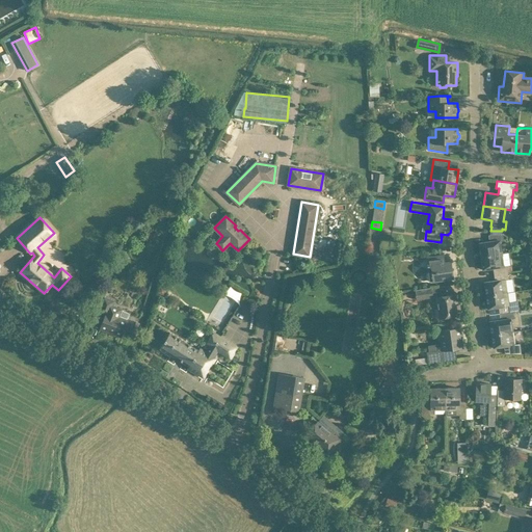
[(501,234),(502,231),(490,231),(489,235),(488,235),(489,242),(479,243),(481,256),(502,254),(501,240),(503,240),(502,233),(501,234)]
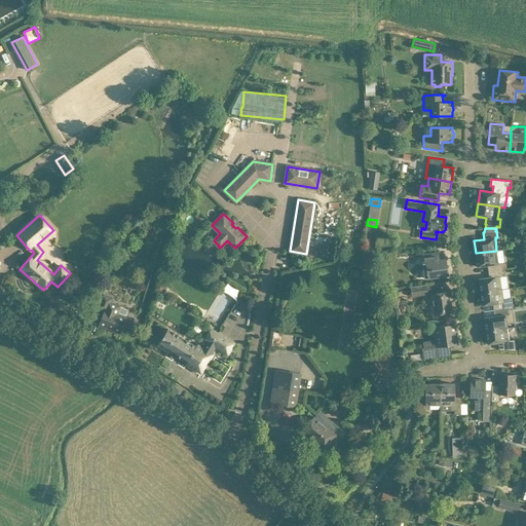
[(498,263),(496,251),(476,253),(477,266),(487,265),(488,271),(502,269),(506,268),(505,263),(502,263),(498,263)]
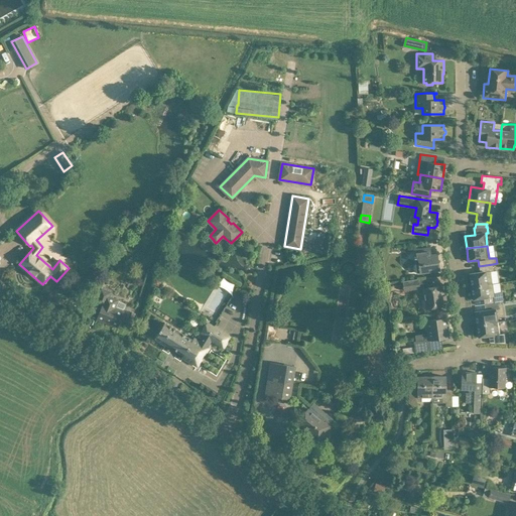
[(429,248),(413,250),(415,264),(417,273),(420,272),(429,271),(439,270),(437,254),(430,255),(429,248)]
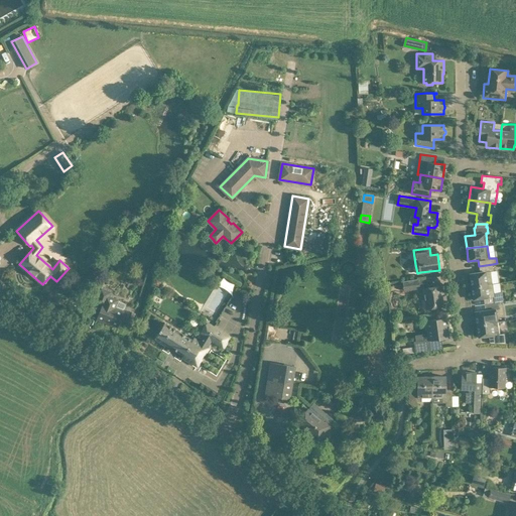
[(480,272),(470,274),(472,286),(493,283),(491,271),(493,271),(493,264),(479,266),(480,272)]
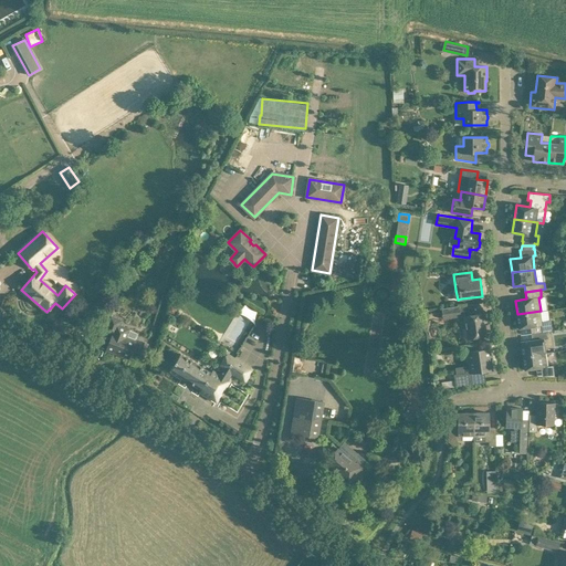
[(475,314),(473,304),(441,308),(442,320),(464,316),(468,338),(486,336),(484,321),(485,320),(484,313),(475,314)]
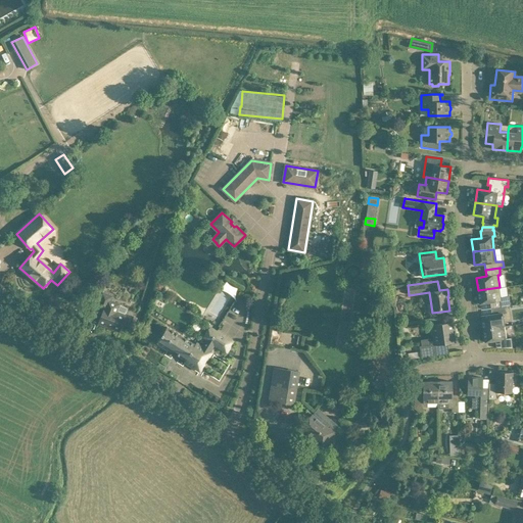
[(500,287),(478,290),(480,303),(489,302),(490,307),(506,305),(510,305),(509,295),(501,296),(500,287)]
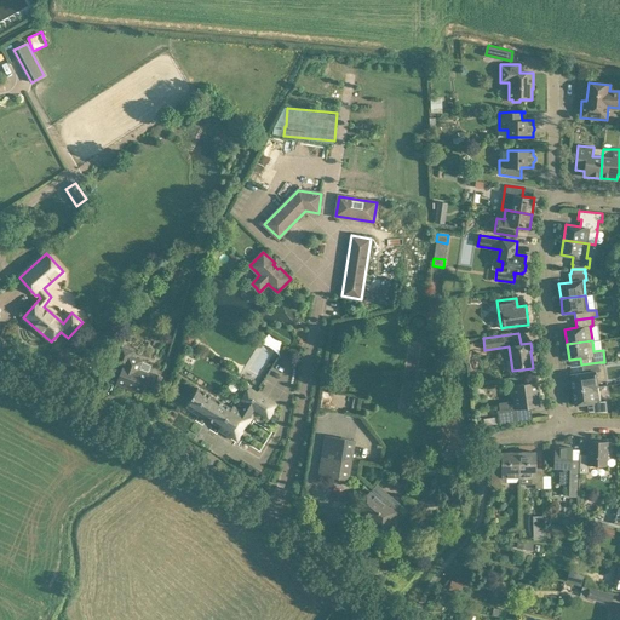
[(148,374),(147,374),(150,365),(141,361),(142,361),(131,357),(133,351),(121,346),(114,363),(122,367),(116,383),(142,392),(148,374)]
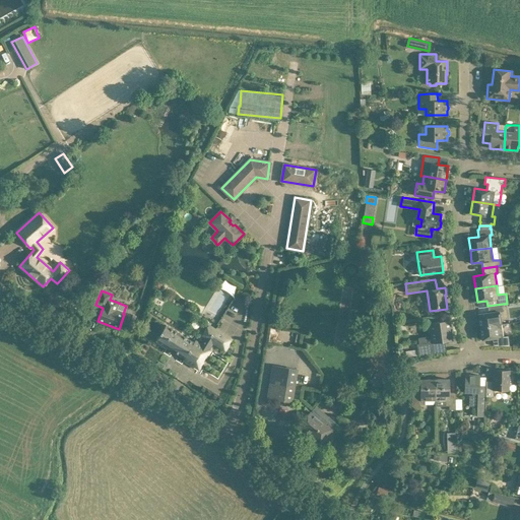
[(480,327),(502,324),(501,312),(504,312),(503,304),(488,306),(489,313),(478,314),(480,327)]
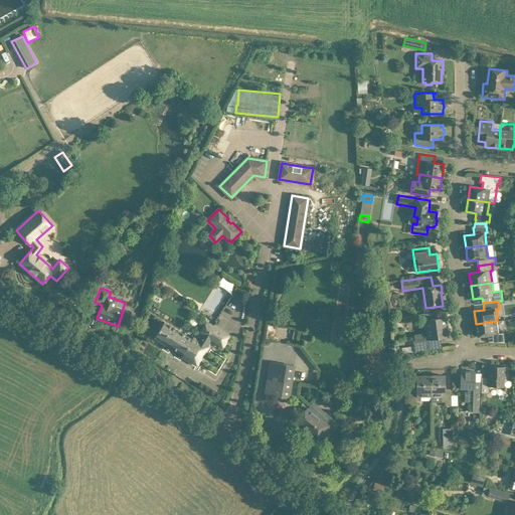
[(131,323),(135,313),(129,311),(125,320),(131,323)]
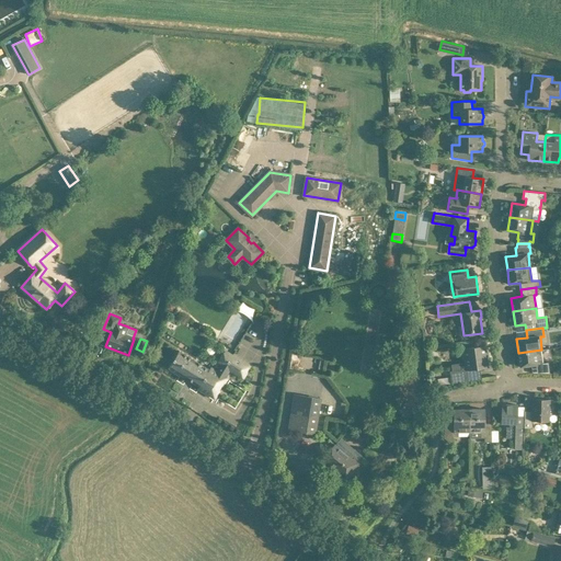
[(450,377),(438,379),(439,385),(451,384),(468,381),(467,370),(489,367),(485,345),(474,347),(464,348),(465,363),(460,363),(461,370),(453,373),(450,373),(450,377)]
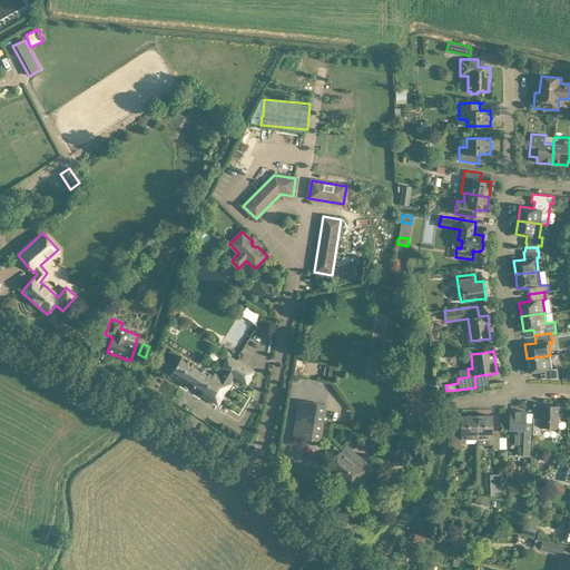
[(552,369),(550,355),(527,359),(529,373),(540,371),(541,379),(559,380),(557,369),(552,369)]
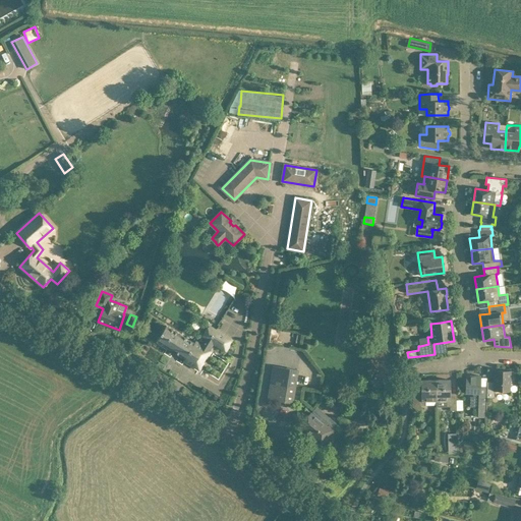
[(194,343),(167,326),(157,341),(185,359),(184,360),(199,369),(204,362),(203,362),(206,357),(207,357),(211,351),(209,350),(214,343),(225,351),(232,341),(209,327),(203,337),(208,340),(204,347),(195,342),(194,343)]
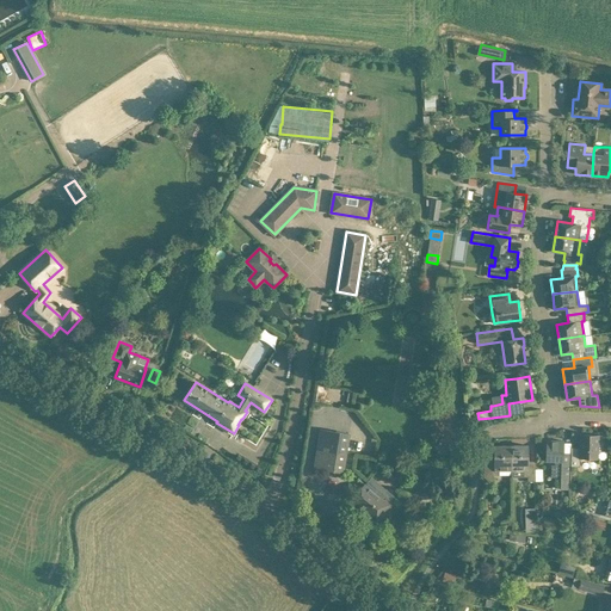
[(343,473),(350,434),(321,429),(314,468),(343,473)]
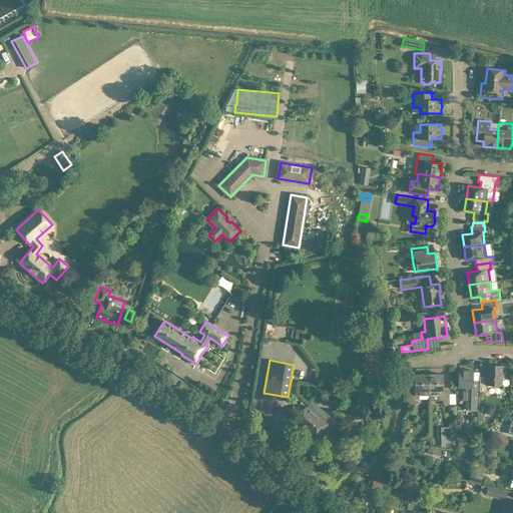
[(502,386),(502,375),(503,365),(487,365),(487,376),(480,376),(479,381),(479,392),(487,392),(487,386),(502,386)]
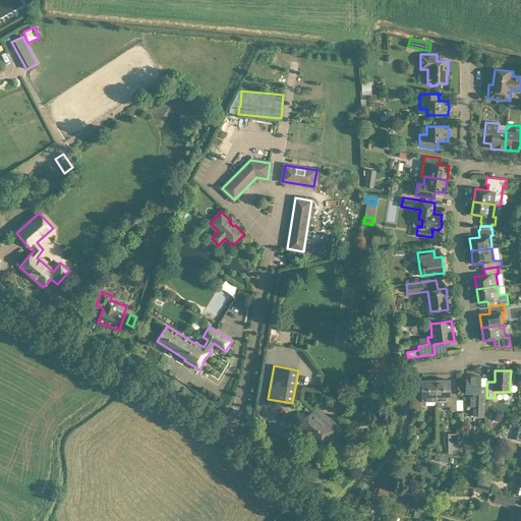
[(466,386),(466,393),(473,393),(473,396),(472,396),(471,404),(478,405),(477,417),(485,417),(486,402),(486,398),(486,387),(480,387),(480,378),(480,377),(466,375),(466,386)]
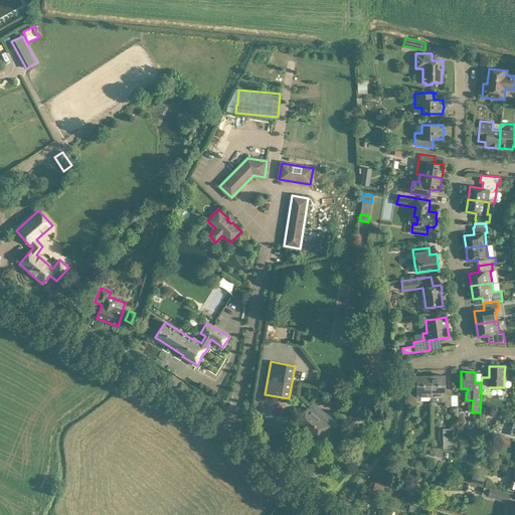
[(445,389),(445,375),(431,376),(431,396),(439,396),(439,398),(441,398),(441,402),(445,402),(445,406),(451,406),(451,398),(451,388),(445,389)]
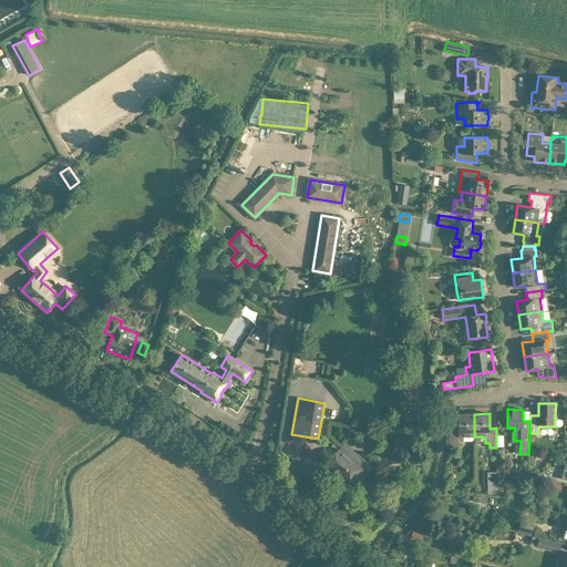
[(450,446),(459,446),(459,442),(463,441),(463,436),(474,436),(474,414),(459,414),(459,429),(450,429),(450,441),(450,446)]
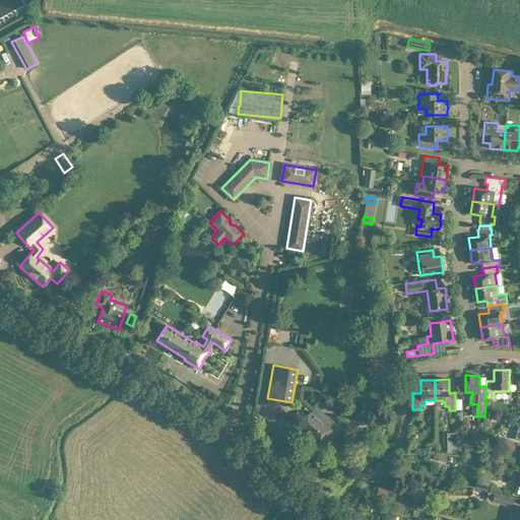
[(326,426),(310,411),(304,419),(297,428),(308,436),(310,435),(320,443),(327,434),(330,436),(335,429),(328,423),(326,426)]
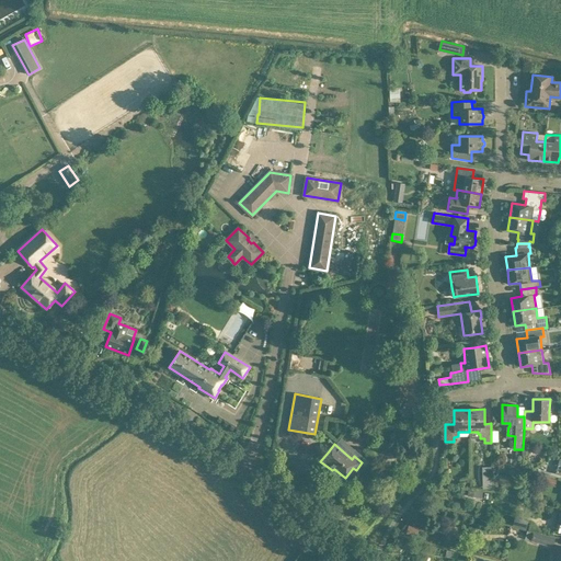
[(542,476),(541,482),(549,485),(551,478),(542,476)]
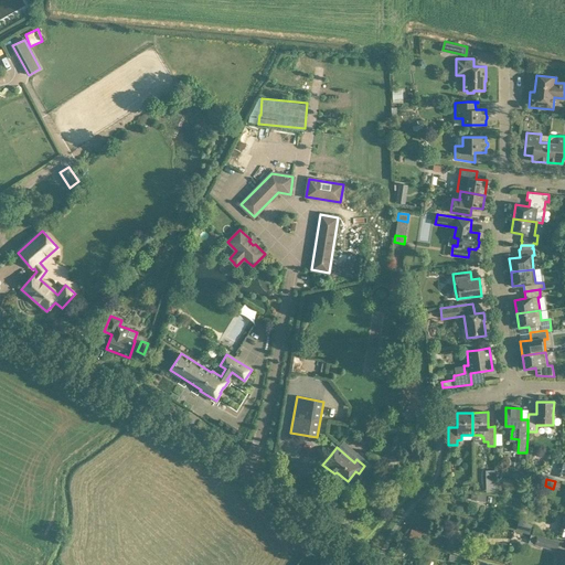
[(516,529),(530,532),(532,524),(519,520),(516,529)]
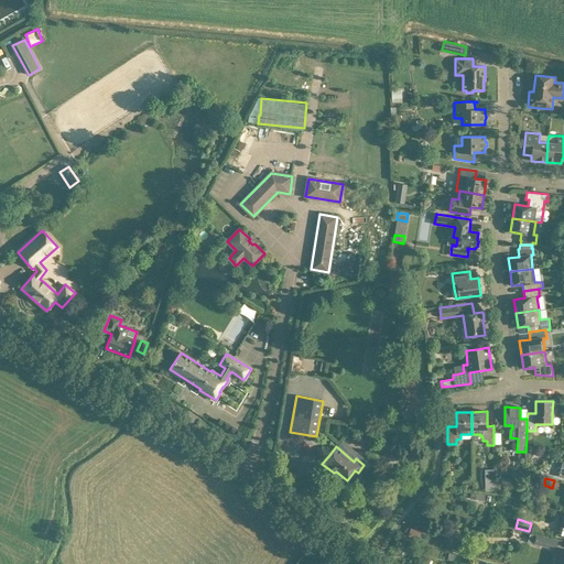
[(530,533),(528,541),(534,543),(555,549),(557,540),(537,534),(530,533)]
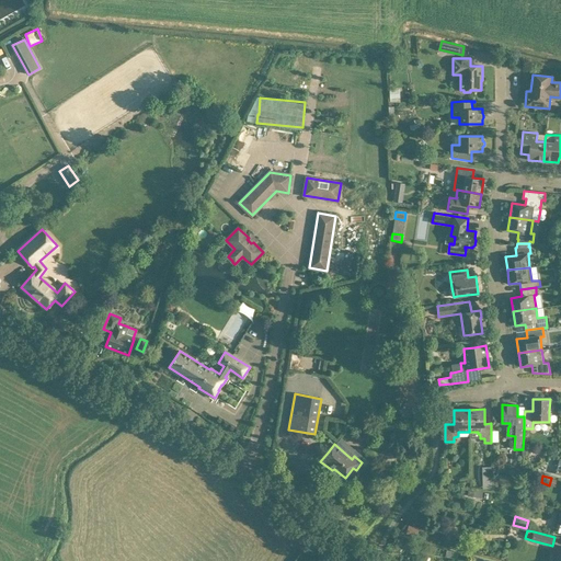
[(395,547),(407,553),(413,542),(401,535),(395,547)]
